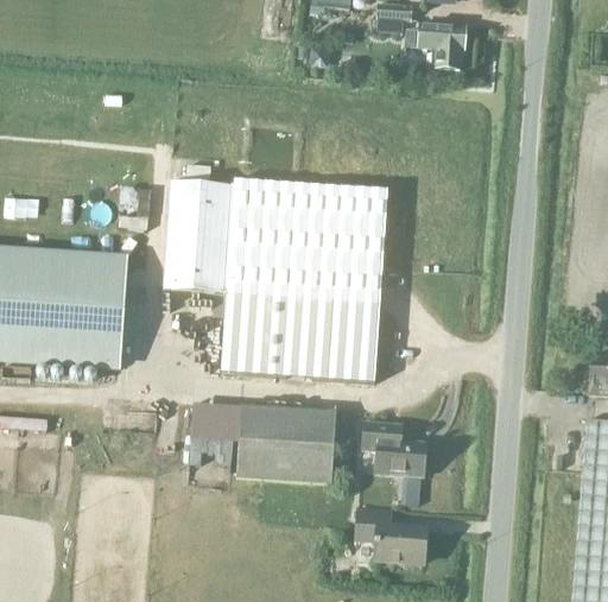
[(323,12),(324,2),(311,0),(310,11),(323,12)]
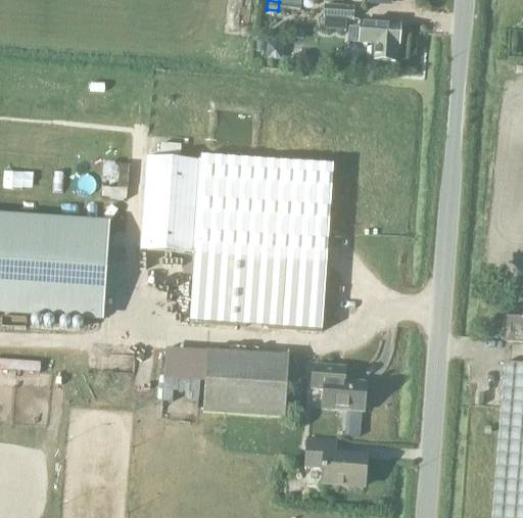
[(325,0),(324,14),(353,16),(354,2),(325,0)]
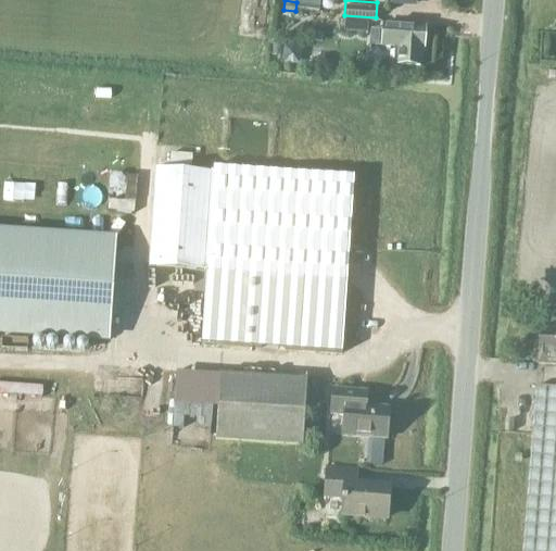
[(373,28),(373,41),(394,42),(393,60),(420,62),(421,45),(425,45),(426,23),(381,21),(381,29),(373,28)]
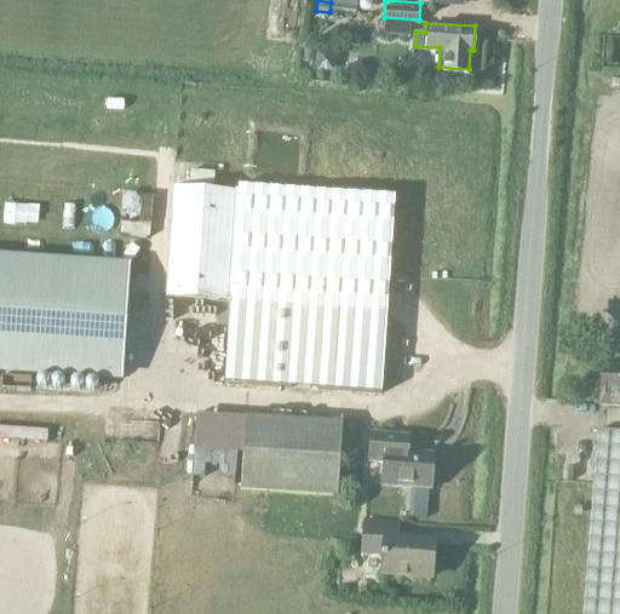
[(333,64),(334,47),(319,46),(319,63),(333,64)]
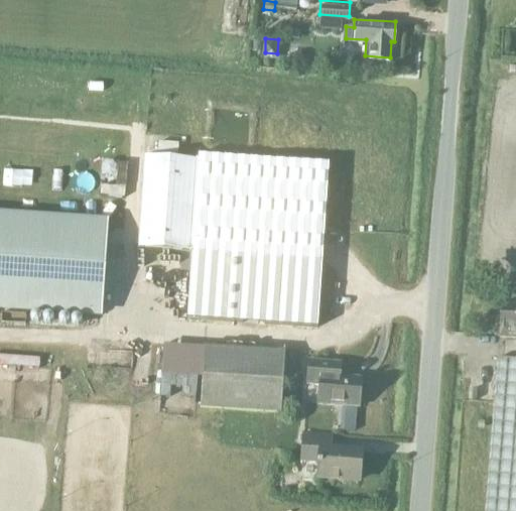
[(158,137),(157,149),(177,151),(178,139),(158,137)]
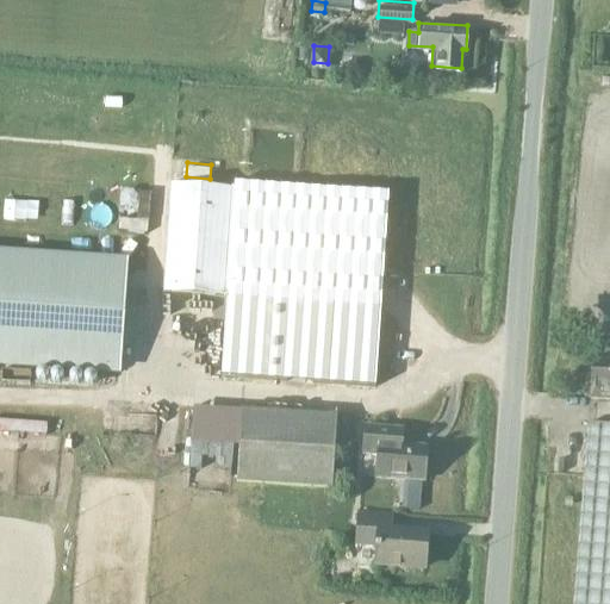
[(228,293),(222,371),(377,381),(385,262),(390,188),(235,179),(234,185),(228,293)]
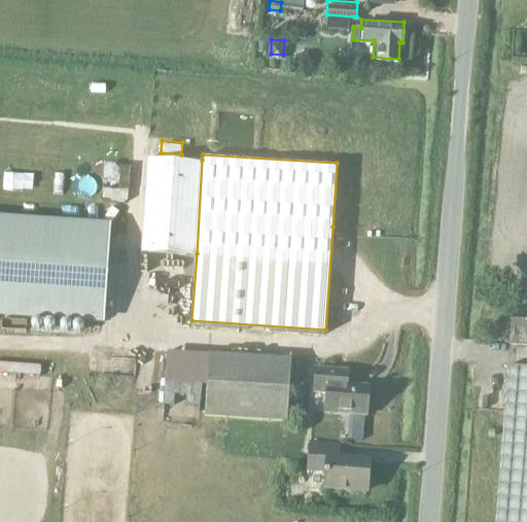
[(147,155),(141,250),(197,253),(202,160),(147,155)]
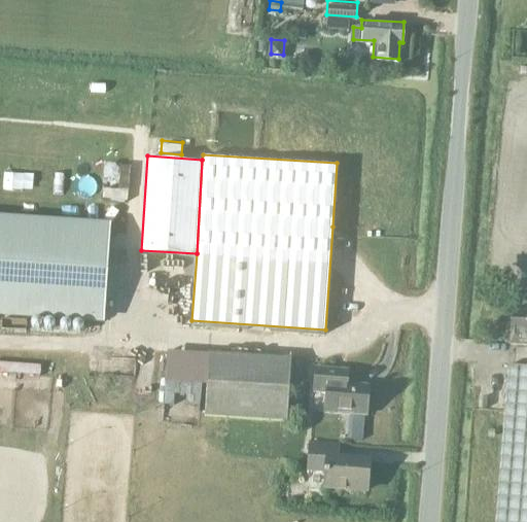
[(0,310),(103,317),(110,219),(0,211),(0,310)]
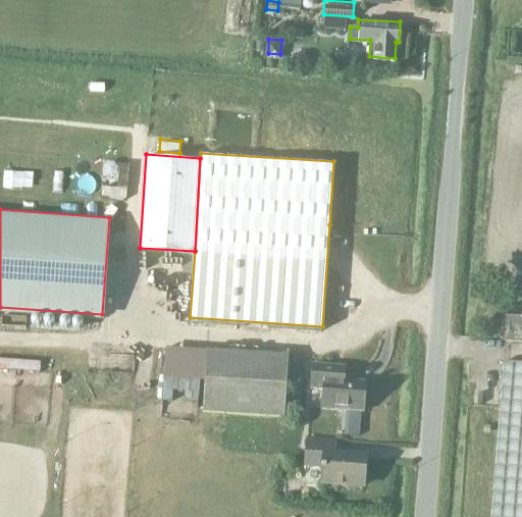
[(340,241),(341,225),(329,224),(328,240),(340,241)]
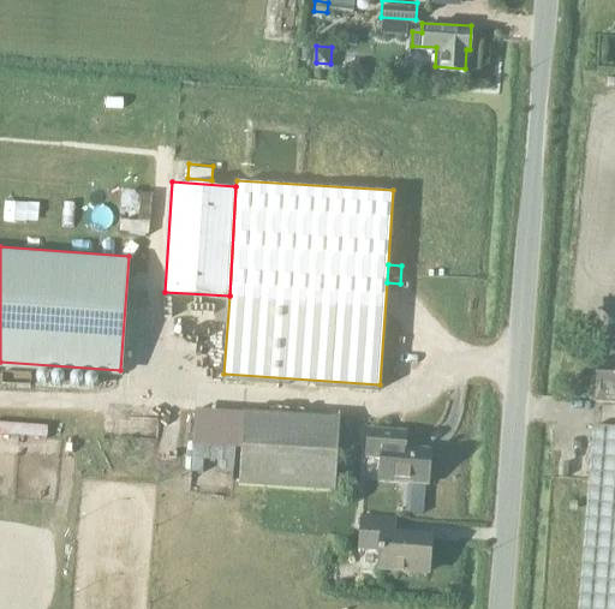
[(614,360),(598,360),(596,389),(597,389),(596,399),(614,400),(614,360)]
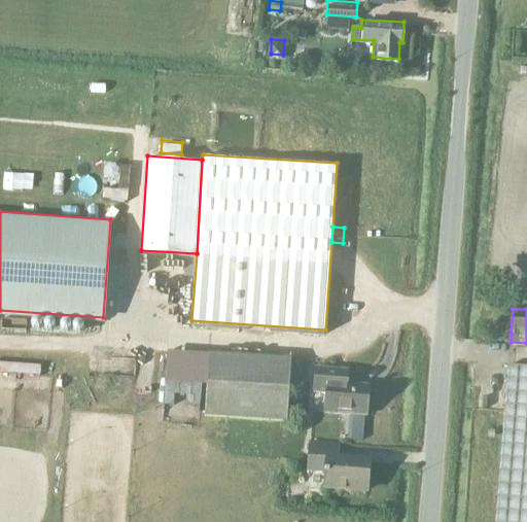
[(209,359),(206,421),(287,426),(291,364),(209,359)]
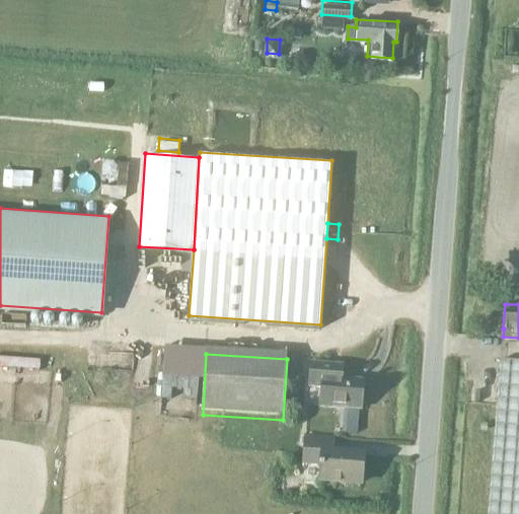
[(518,513),(518,359),(503,358),(502,369),(490,513),(518,513)]
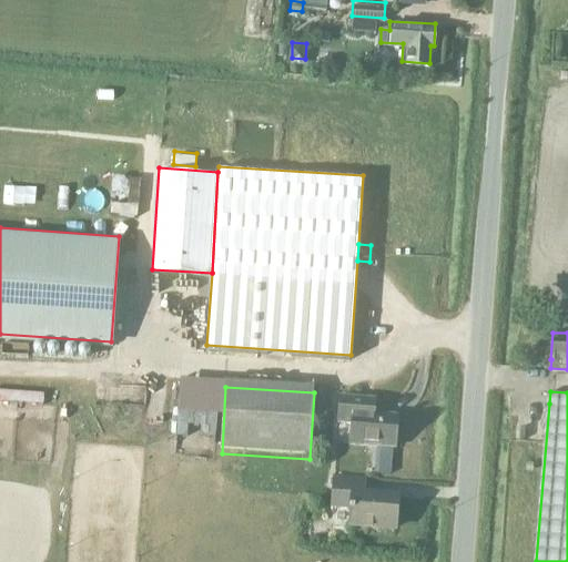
[(351,441),(396,445),(398,414),(367,410),(368,396),(342,394),(340,419),(352,420),(351,441)]
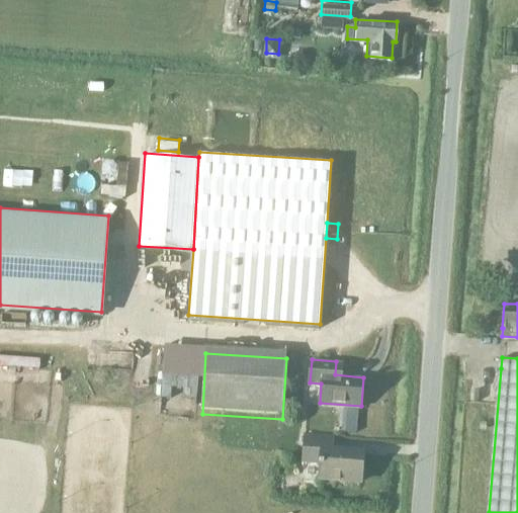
[(362,447),(358,447),(332,445),(332,434),(305,432),(304,457),(319,458),(318,476),(358,479),(360,464),(361,464),(362,447)]
